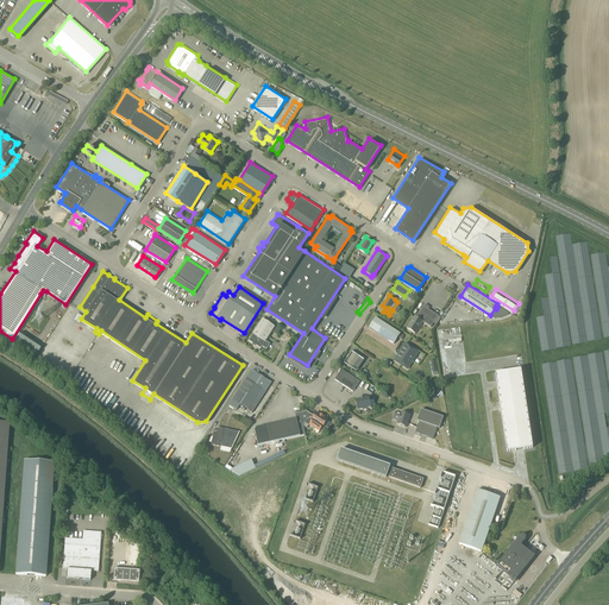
[(431,325),(439,313),(424,303),(418,312),(420,313),(419,316),(415,314),(407,326),(415,331),(422,319),(431,325)]
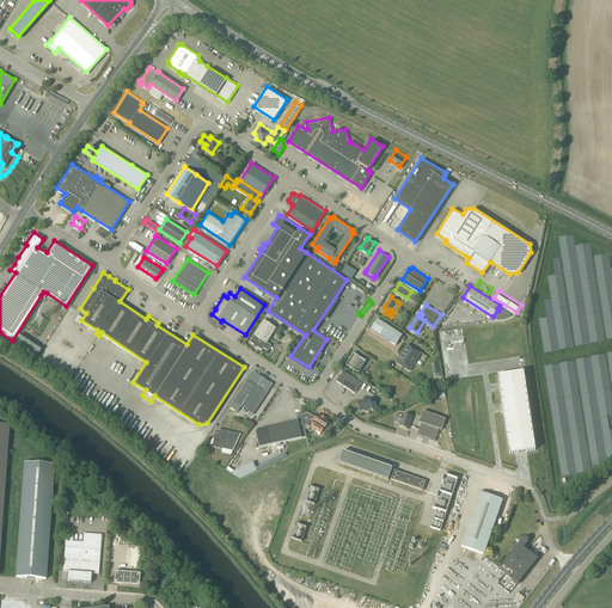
[(403,339),(405,335),(378,317),(371,326),(396,343),(399,337),(403,339)]
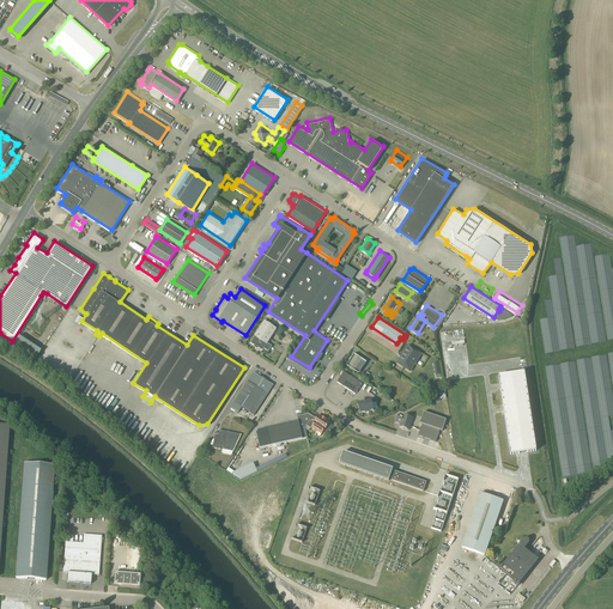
[(268,348),(272,343),(267,341),(277,326),(265,318),(250,340),(262,348),(263,346),(268,348)]
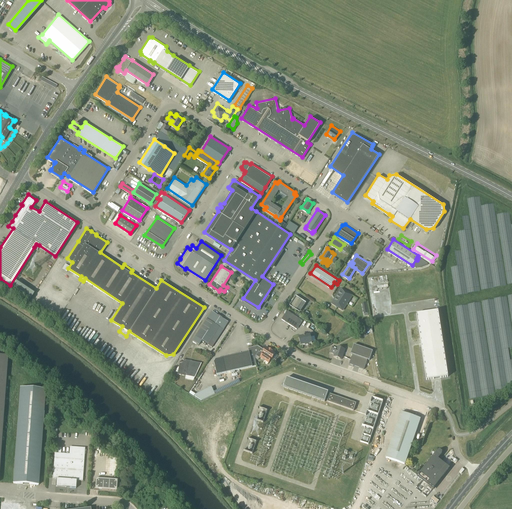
[(343,309),(353,293),(341,285),(331,301),(343,309)]
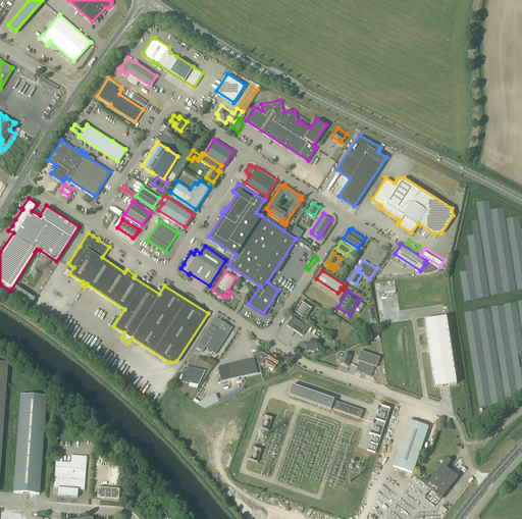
[(301,303),(296,310),(302,314),(307,307),(301,303)]
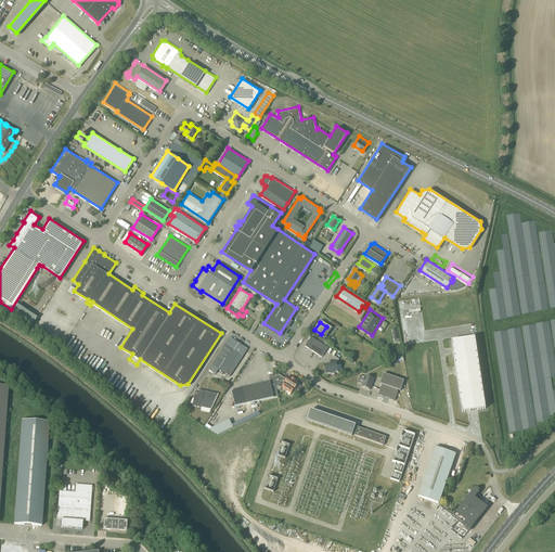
[(322,355),(327,345),(311,334),(306,344),(322,355)]
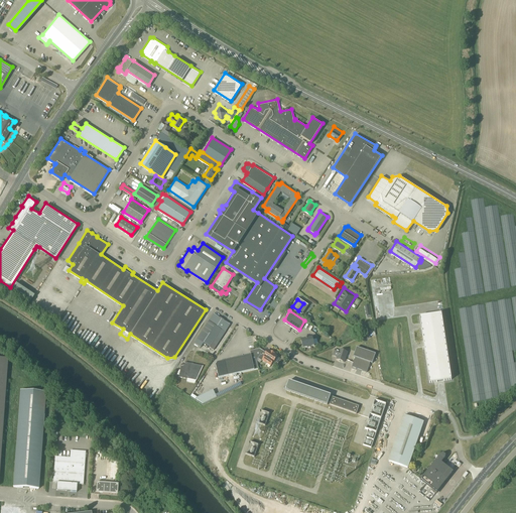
[(230,323),(224,318),(224,317),(220,315),(214,311),(197,338),(195,342),(201,346),(203,342),(213,348),(230,323)]
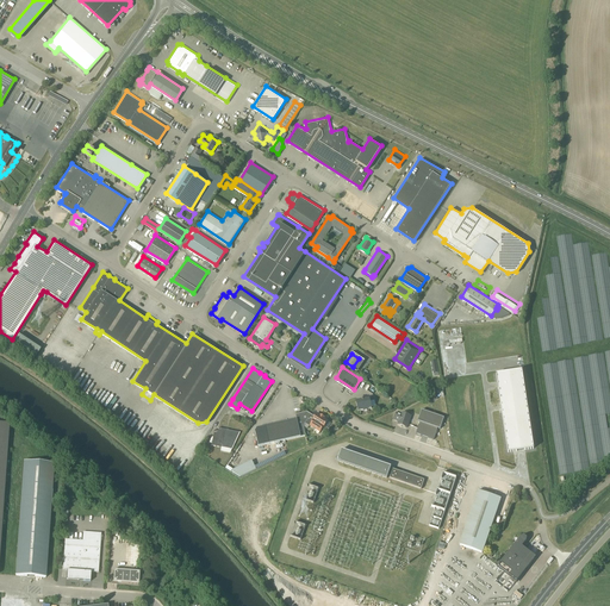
[(508,450),(534,445),(522,368),(496,372),(508,450)]
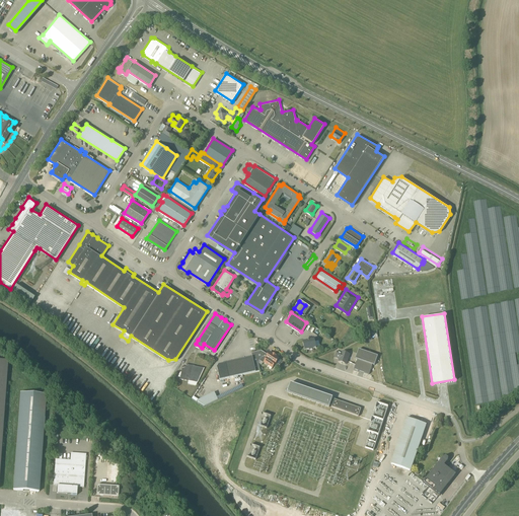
[(312,347),(316,346),(314,337),(303,340),(305,348),(309,347),(309,348),(312,347)]
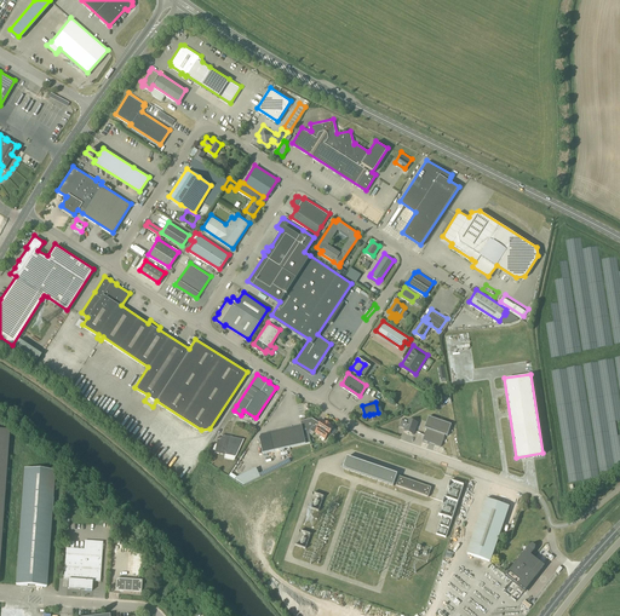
[(447,433),(452,422),(429,414),(425,425),(428,426),(423,437),(441,444),(445,432),(447,433)]
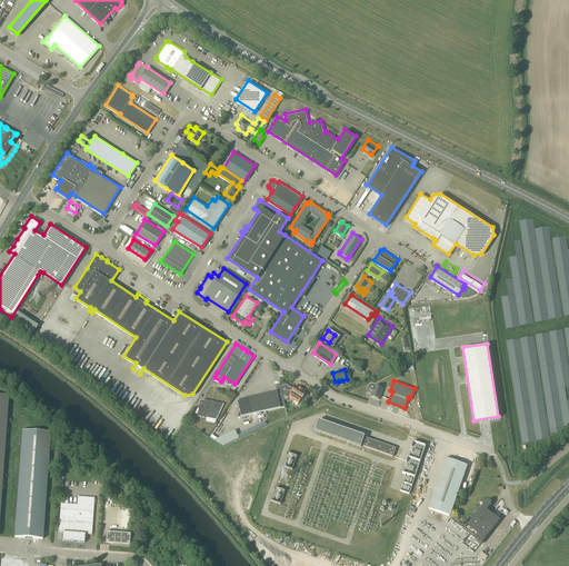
[(283,395),(285,393),(290,385),(287,381),(280,384),(280,385),(279,385),(278,387),(278,388),(240,397),(238,400),(241,414),(286,404),(283,395)]
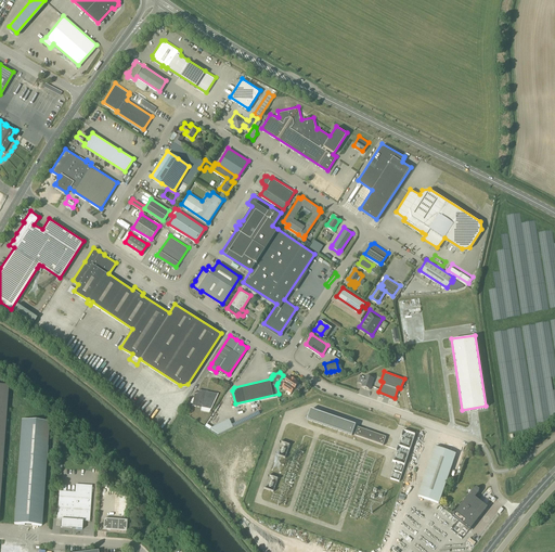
[(286,377),(283,375),(278,383),(292,392),(295,386),(299,381),(288,373),(286,377)]
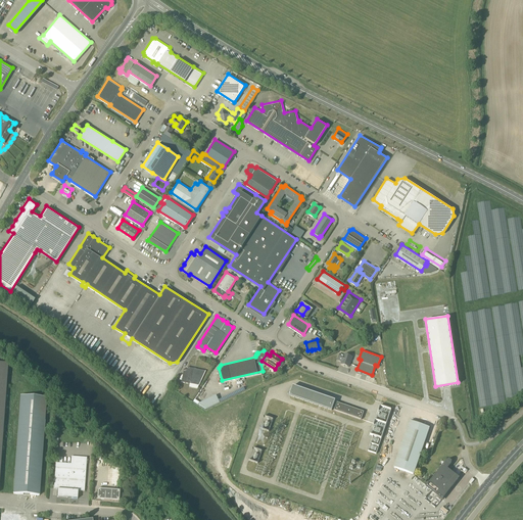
[(344,353),(339,351),(337,358),(342,360),(341,362),(348,365),(352,355),(344,352),(344,353)]
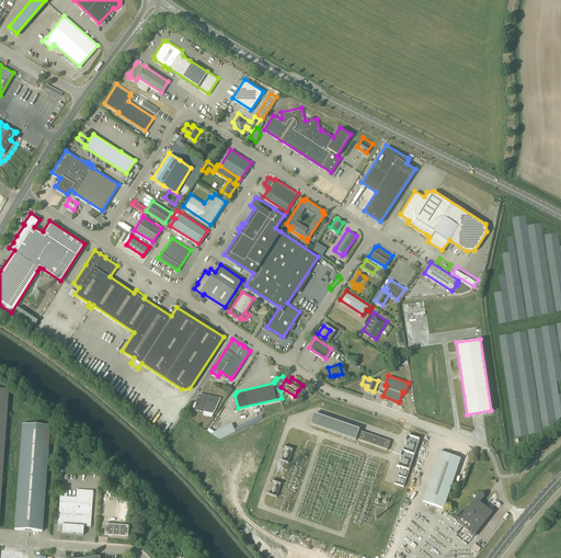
[(220,396),(201,391),(201,394),(197,394),(194,408),(214,411),(220,396)]
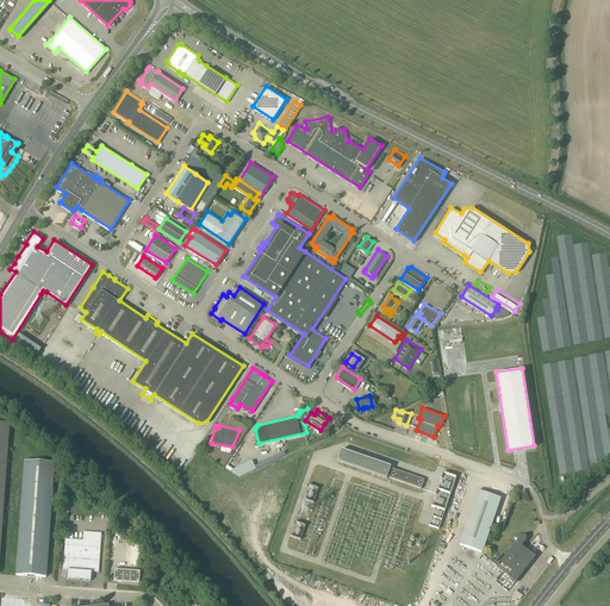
[(342,448),(338,458),(386,475),(388,472),(391,472),(390,475),(421,486),(424,476),(393,466),(392,468),(390,468),(391,464),(342,448)]
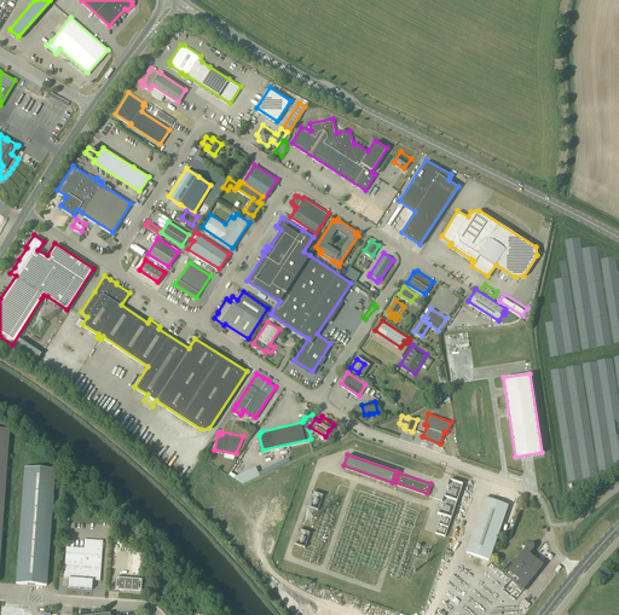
[(260,474),(259,470),(255,464),(235,475),(243,481),(260,474)]
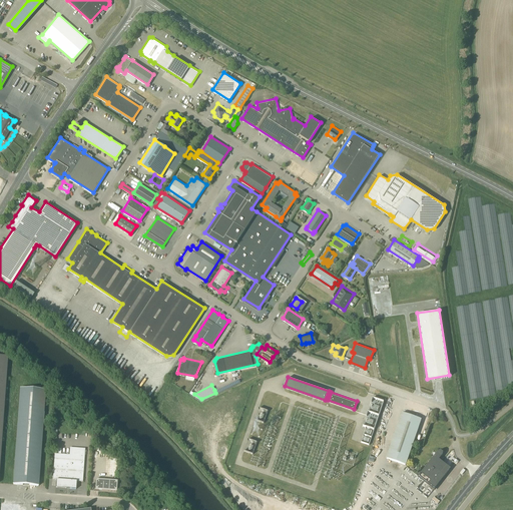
[(38,484),(45,388),(20,386),(13,482),(38,484)]
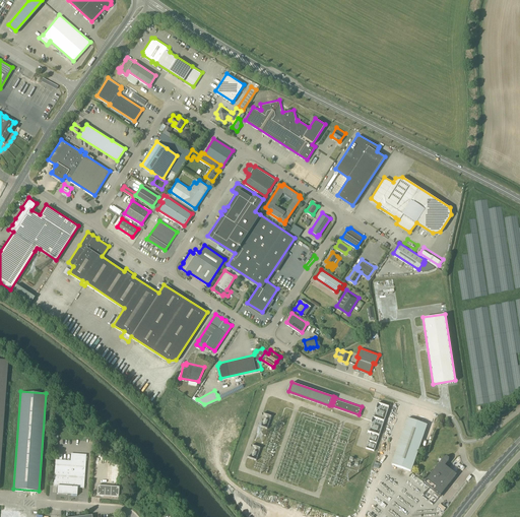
[(267,427),(271,414),(262,411),(258,424),(267,427)]
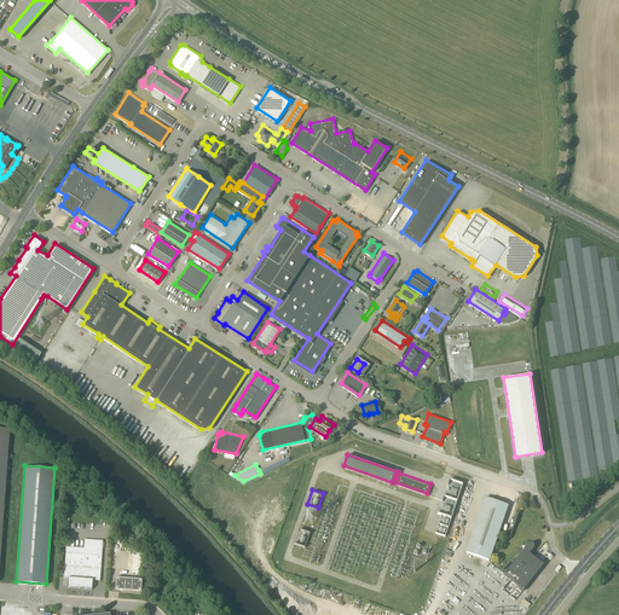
[(490,558),(508,503),(485,495),(467,550),(490,558)]
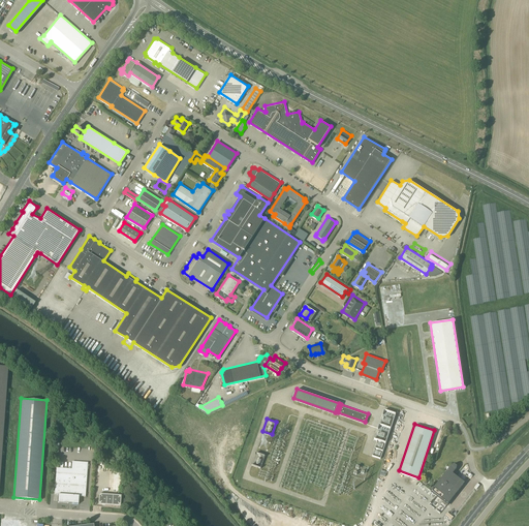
[(260,466),(265,454),(256,451),(251,463),(260,466)]
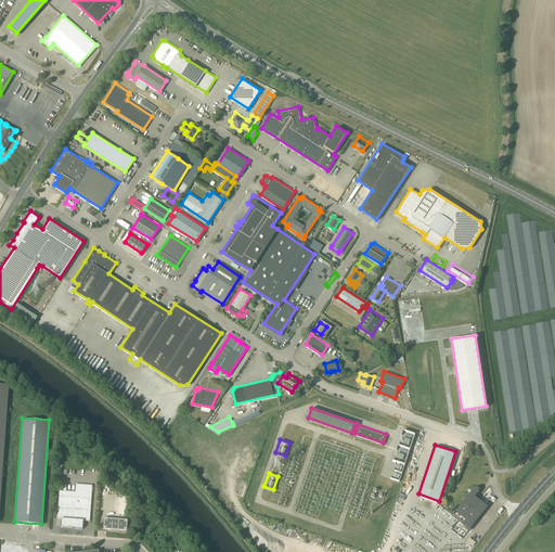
[(92,483),(76,482),(75,490),(66,489),(66,487),(66,484),(60,483),(60,486),(63,486),(63,489),(59,489),(57,516),(62,517),(61,525),(76,526),(76,527),(82,527),(84,518),(90,518),(92,483)]
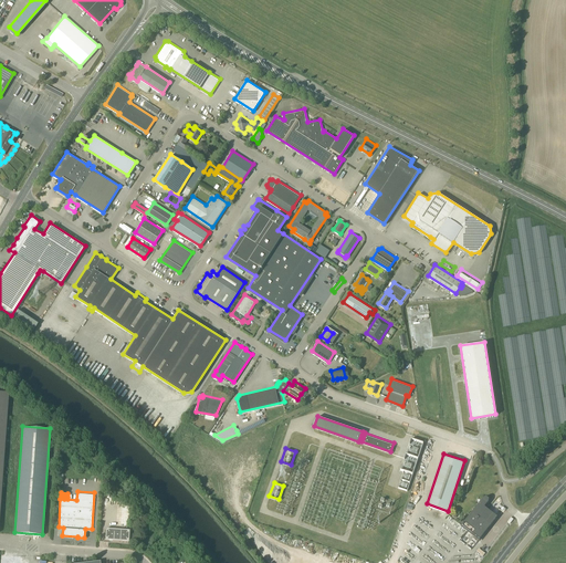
[(489,500),(489,498),(489,497),(486,494),(483,496),(462,523),(480,538),(498,514),(484,504),(489,500)]
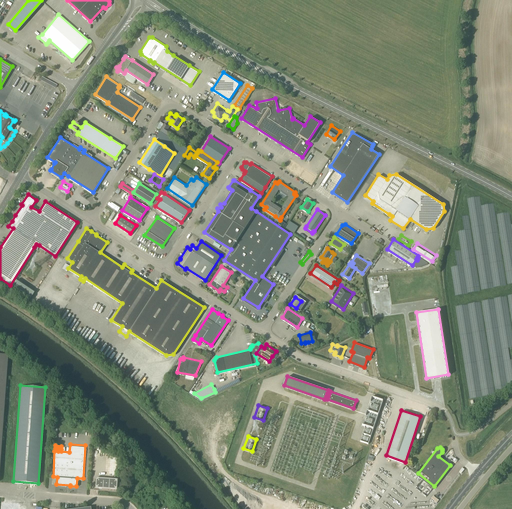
[(116,488),(117,478),(96,476),(95,486),(116,488)]
